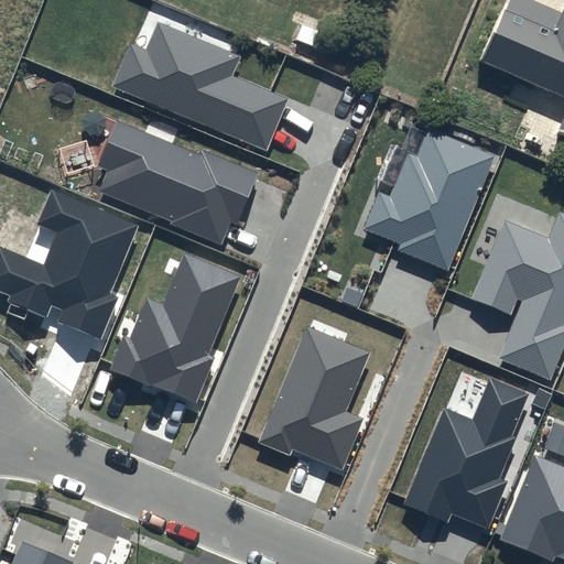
[(563,15),(527,0),(508,0),(503,12),(501,12),(479,66),(563,101),(563,116),(556,134),(563,138),(563,15)]
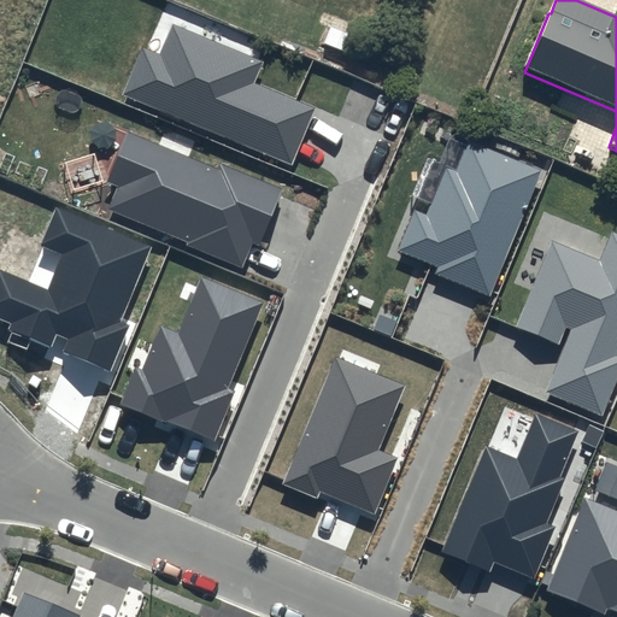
[(263,62),(172,24),(160,54),(142,47),(122,95),(293,166),(316,109),(253,82),(263,62)]
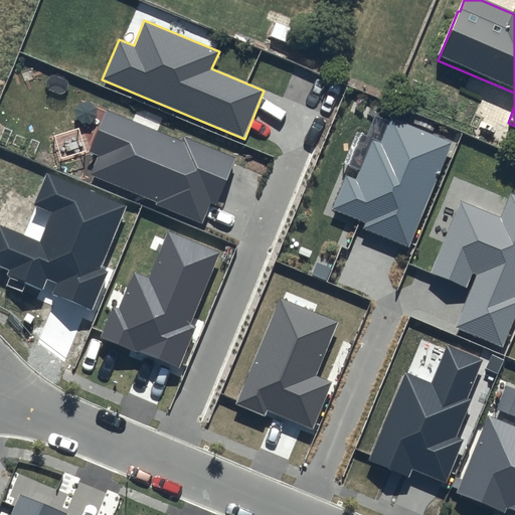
[(182,141),(107,110),(89,151),(99,155),(91,173),(157,201),(156,204),(201,223),(210,203),(217,206),(237,158),(184,136),(182,141)]
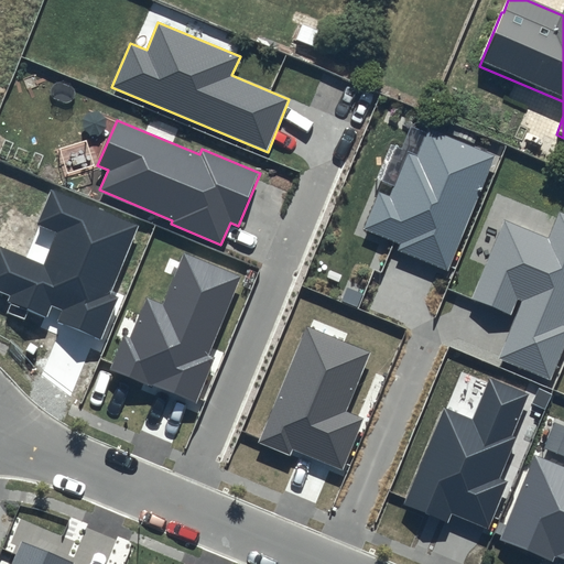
[(495,155),(429,129),(418,158),(407,153),(390,196),(379,192),(364,229),(401,243),(398,251),(449,271),(495,155)]
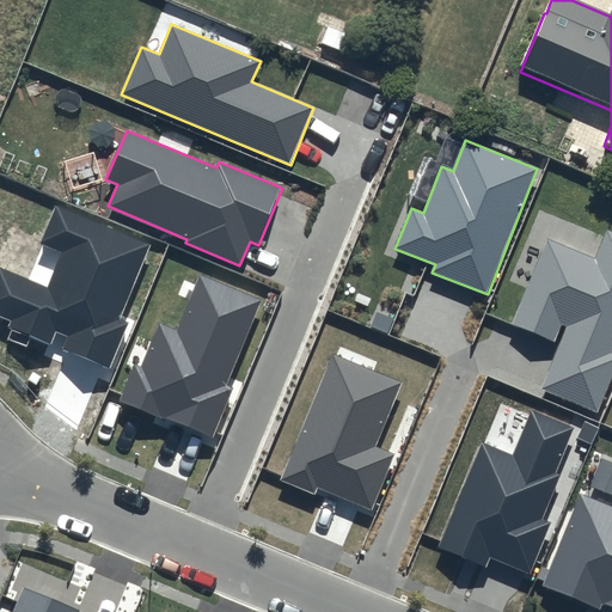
[(150,245),(56,207),(42,242),(65,251),(49,289),(0,269),(0,270),(0,316),(12,322),(10,329),(51,346),(56,332),(68,337),(63,350),(110,369),(129,323),(120,319),(150,245)]
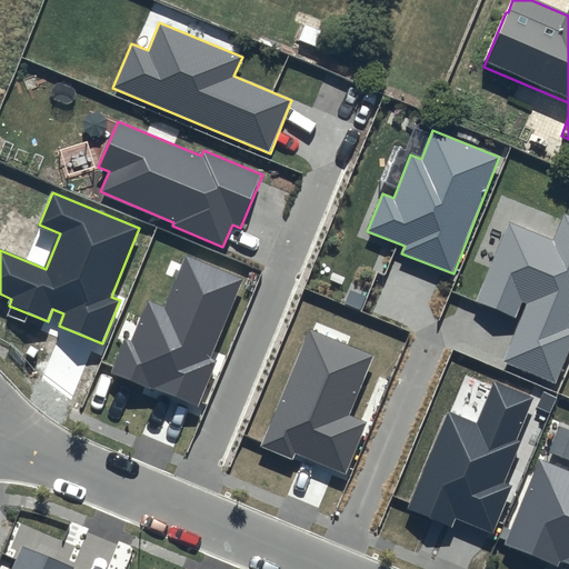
[(568,215),(562,213),(552,239),(510,222),(478,301),(513,316),(521,298),(530,301),(506,361),(555,381),(568,346),(568,215)]
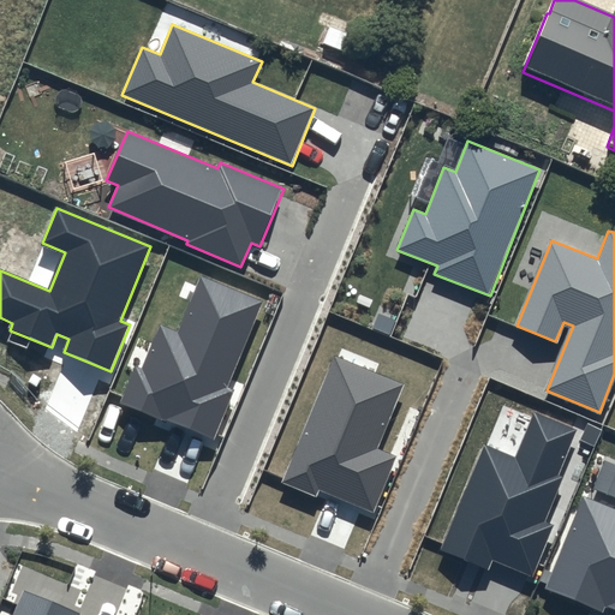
[(133,364),(118,401),(214,440),(233,392),(226,388),(262,300),(201,276),(178,332),(160,324),(143,368),(133,364)]
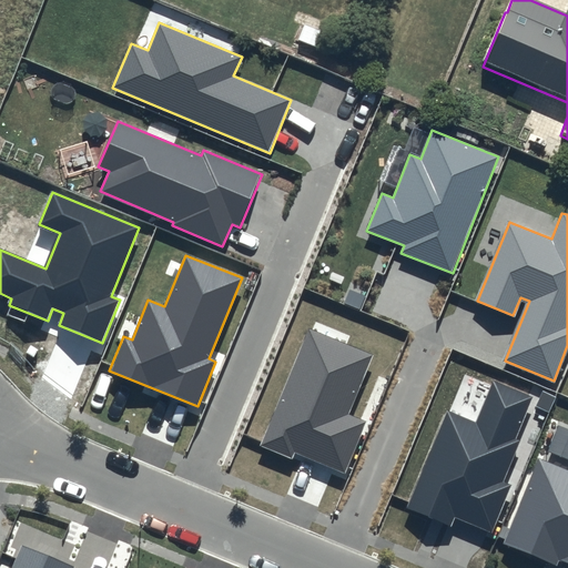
[(372,354),(308,328),(261,446),(293,459),(295,453),(344,472),(364,423),(347,416),(372,354)]
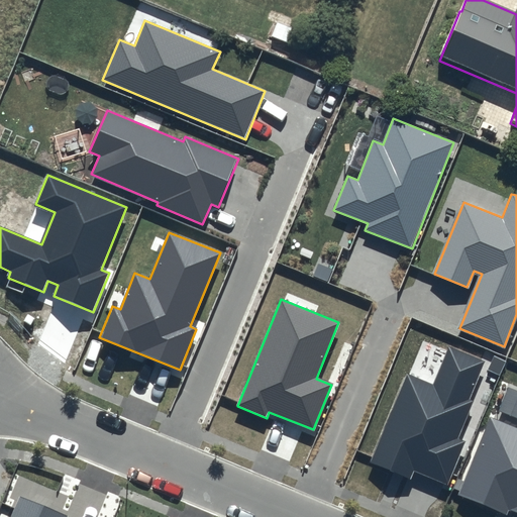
[(485,360),(449,346),(434,385),(406,374),(371,463),(409,479),(413,470),(447,484),(463,442),(457,439),(474,401),(470,399),(485,360)]
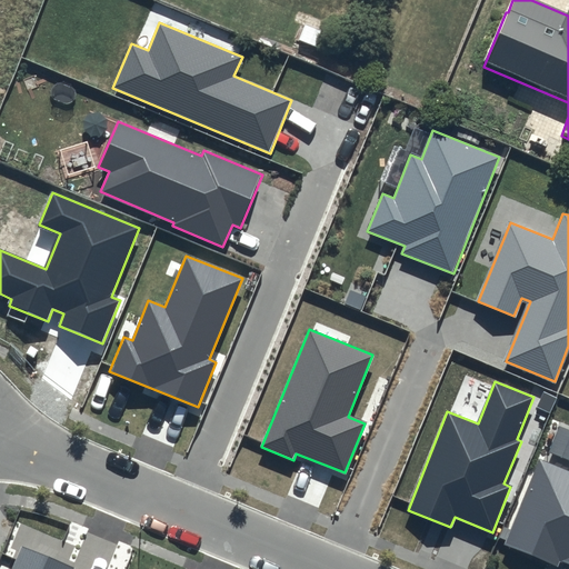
[(568,471),(540,460),(507,546),(558,566),(560,561),(568,563),(568,471)]
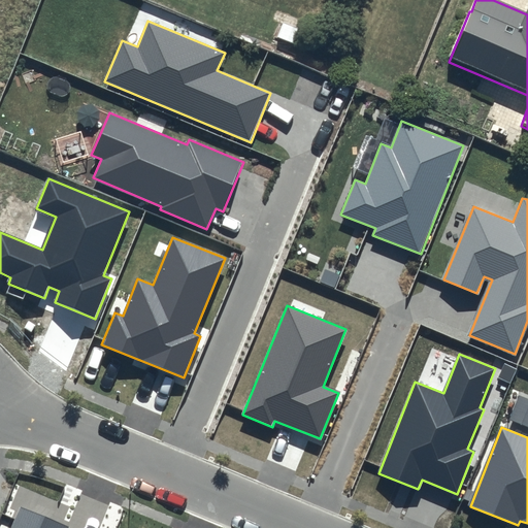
[(68,527),(20,508),(11,527),(68,527)]
